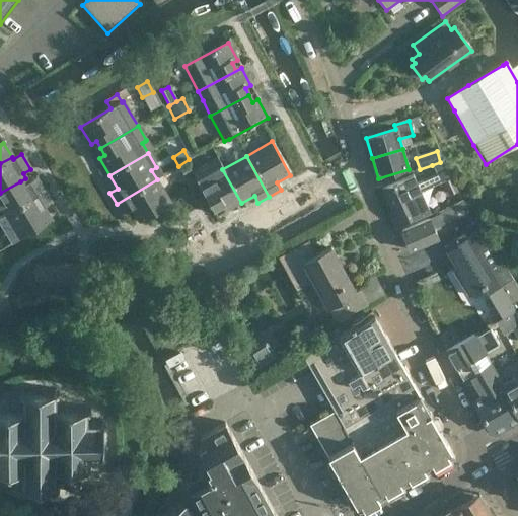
[(416,186),(413,177),(382,191),(389,208),(421,194),(451,179),(443,162),(440,162),(432,165),(437,176),(416,186)]
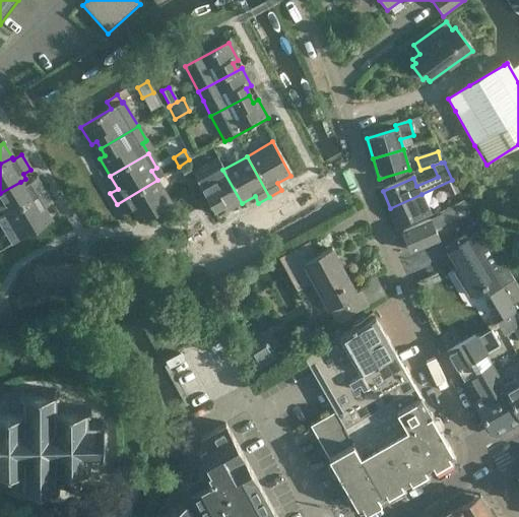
[(206,166),(191,174),(192,174),(199,188),(213,212),(221,207),(224,213),(242,203),(222,170),(219,164),(208,170),(206,166)]
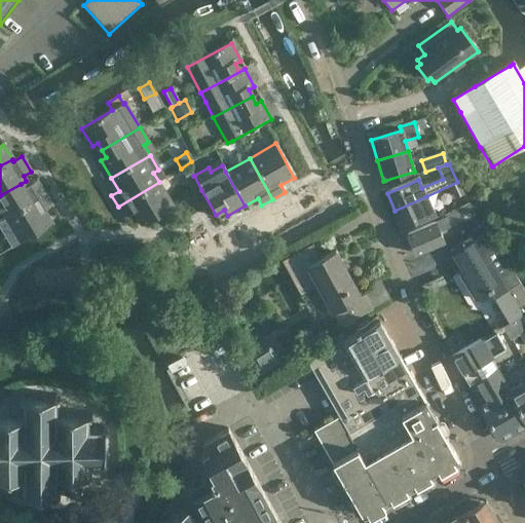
[(26,181),(21,184),(0,195),(0,213),(5,222),(45,197),(36,181),(29,185),(26,181)]
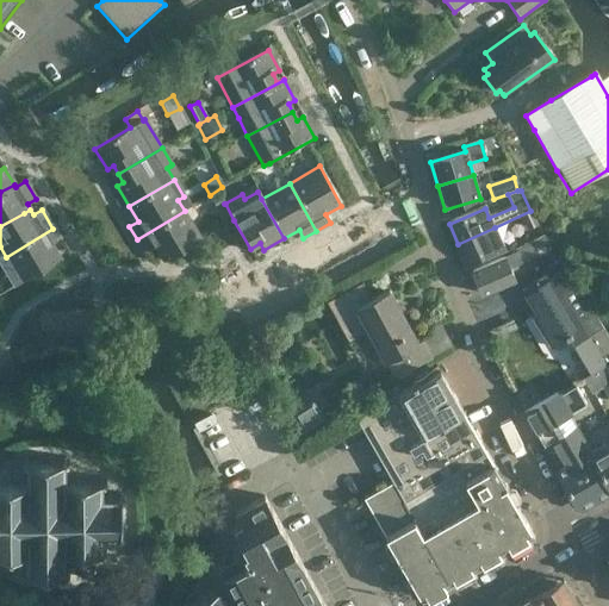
[(163,263),(202,239),(185,211),(137,239),(145,254),(154,248),(163,263)]
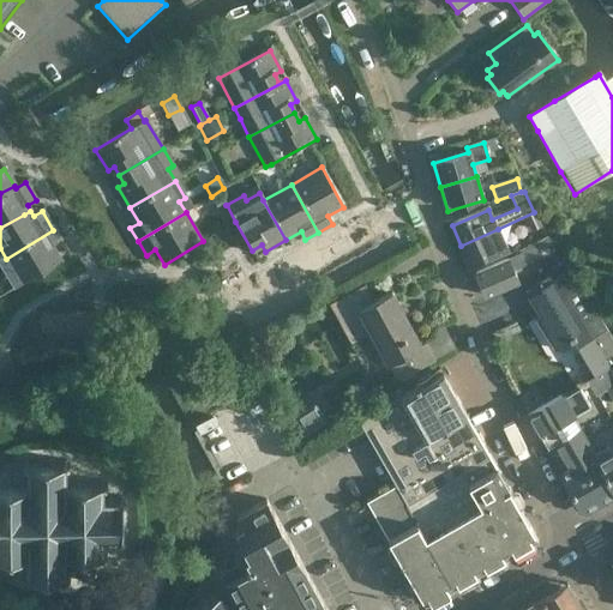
[(508,251),(498,229),(461,246),(470,266),(508,251)]
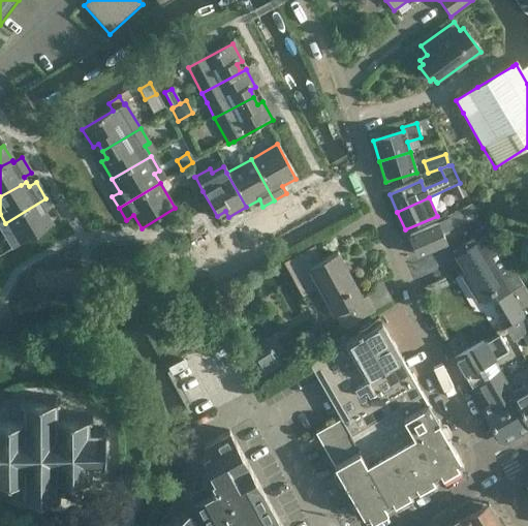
[(5,223),(11,234),(19,246),(53,226),(44,213),(52,209),(45,198),(5,223)]
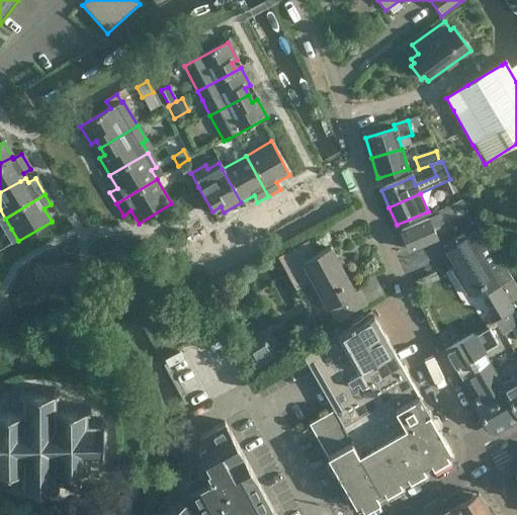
[(461,201),(451,206),(451,207),(456,219),(466,215),(461,201)]
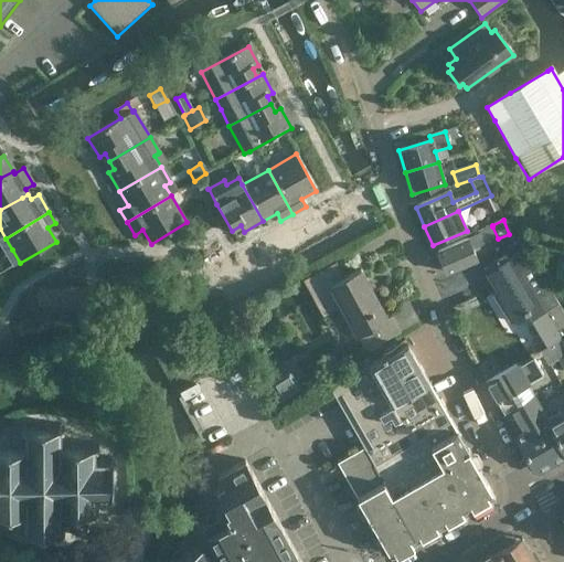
[(478,235),(467,241),(436,254),(445,274),(476,262),(471,252),(483,246),(478,235)]
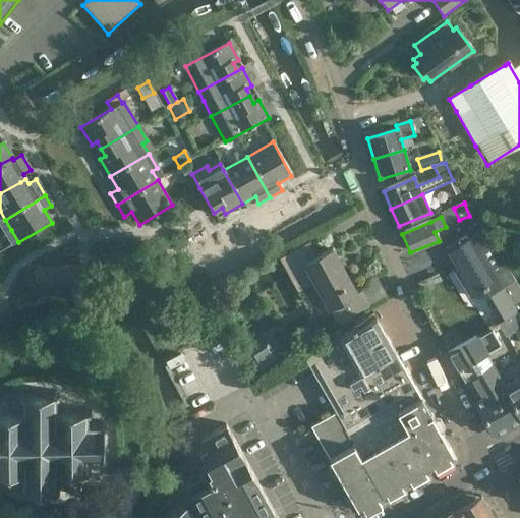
[(465,236),(446,248),(449,252),(447,252),(458,271),(454,273),(462,286),(469,297),(469,299),(482,291),(483,291),(486,290),(504,320),(519,309),(519,292),(492,245),(484,248),(476,235),(467,240),(465,236)]
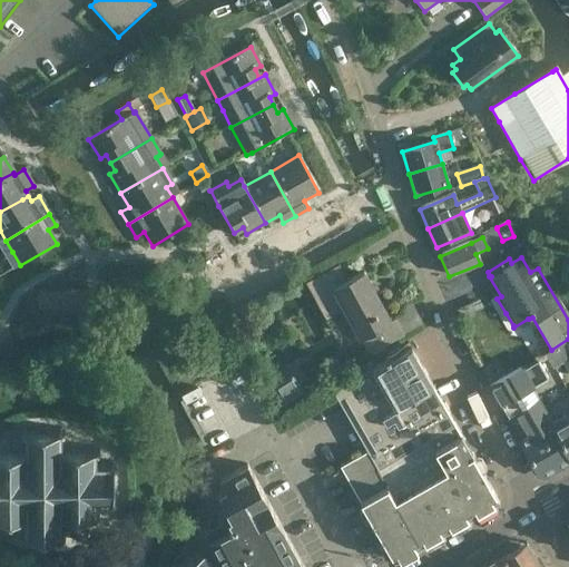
[(339,266),(305,284),(324,320),(341,310),(357,341),(368,357),(399,339),(392,326),(363,273),(346,282),(339,266)]
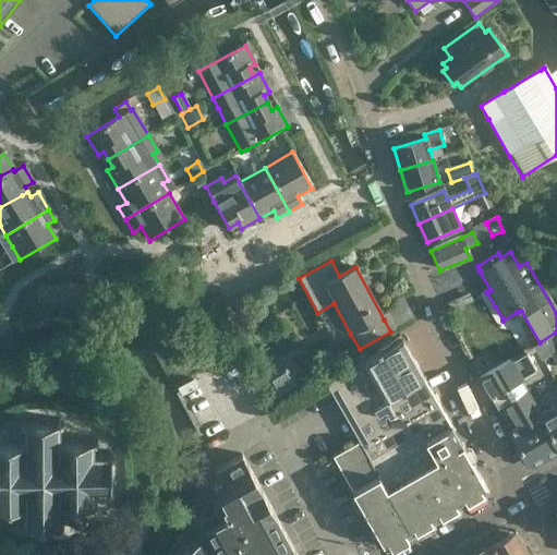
[(534,346),(531,348),(533,350),(540,363),(551,358),(556,369),(556,333),(552,336),(534,346)]
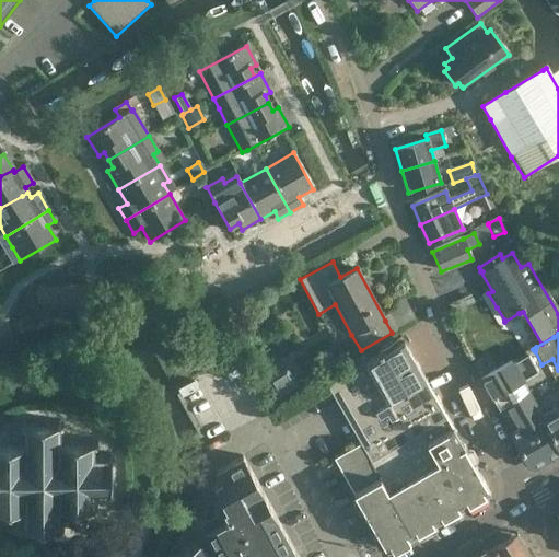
[(446,419),(403,343),(326,386),(360,443),(371,463),(446,419)]
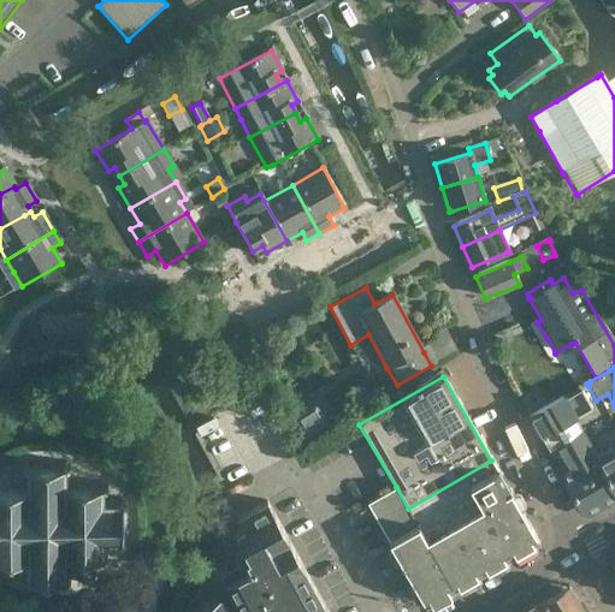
[(591,410),(587,404),(580,390),(561,400),(560,398),(527,416),(540,439),(591,410)]
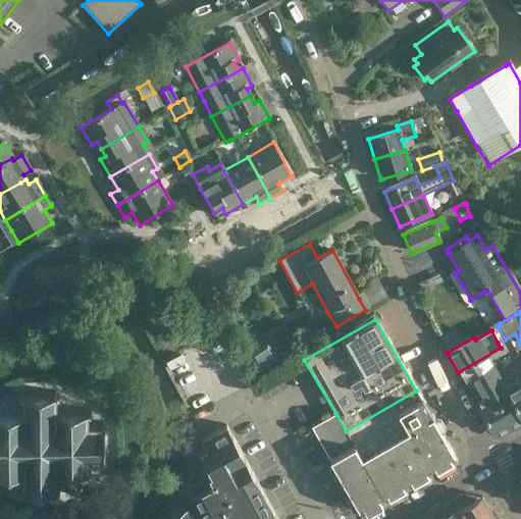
[(266,345),(248,357),(260,375),(278,363),(266,345)]
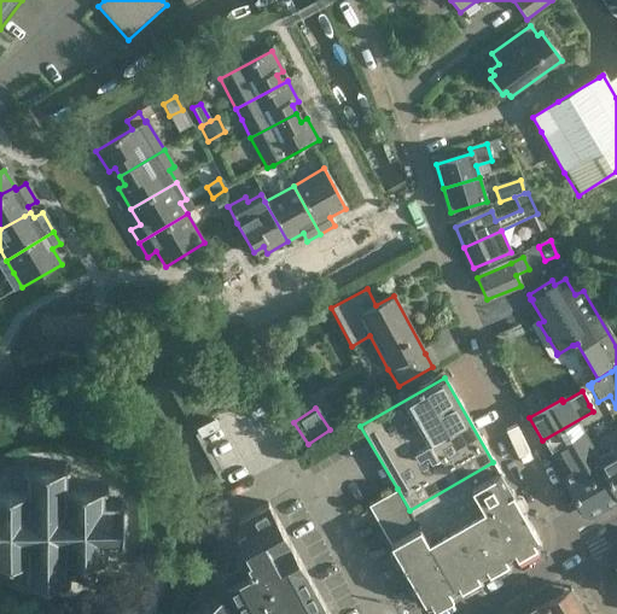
[(598,457),(577,421),(542,440),(549,454),(556,450),(570,477),(563,480),(585,518),(616,498),(616,495),(595,458),(598,457)]
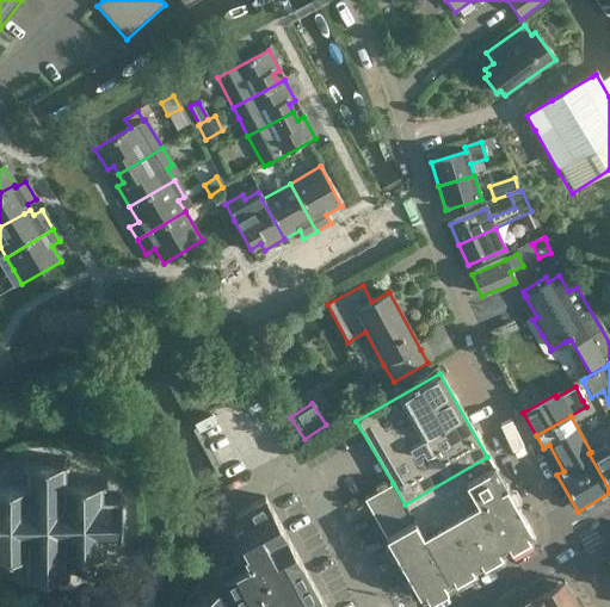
[(609,440),(591,452),(589,453),(609,489),(609,440)]
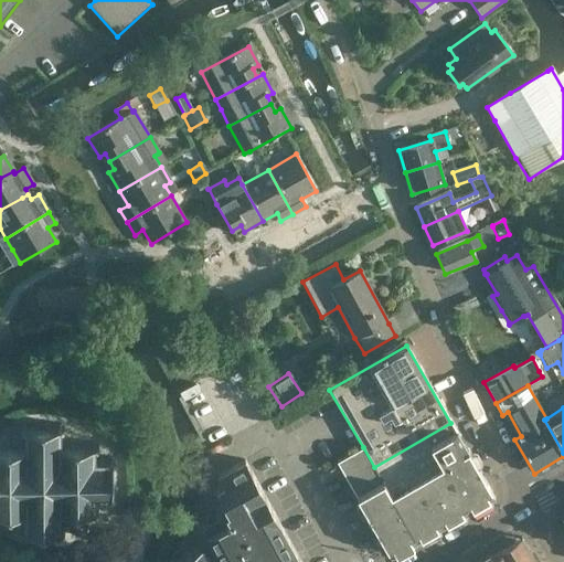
[(493,498),(450,423),(374,467),(363,447),(334,464),(390,558),(493,498)]
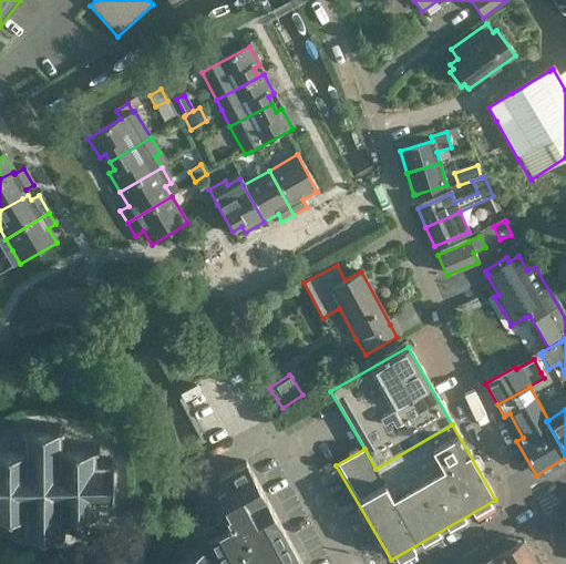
[(112,503),(111,464),(94,465),(94,451),(60,451),(60,432),(22,432),(22,453),(0,452),(0,518),(14,518),(14,536),(22,536),(22,539),(60,537),(60,536),(74,536),(86,536),(85,518),(94,518),(94,503),(112,503)]
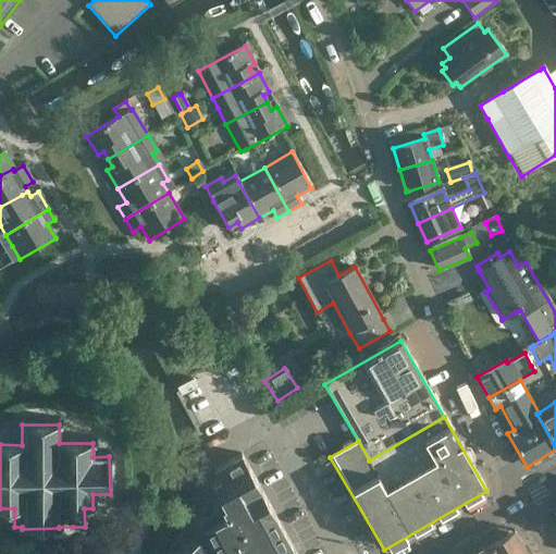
[(293,553),(239,456),(213,470),(218,479),(211,483),(223,505),(221,506),(198,518),(196,515),(189,518),(207,553),(293,553)]
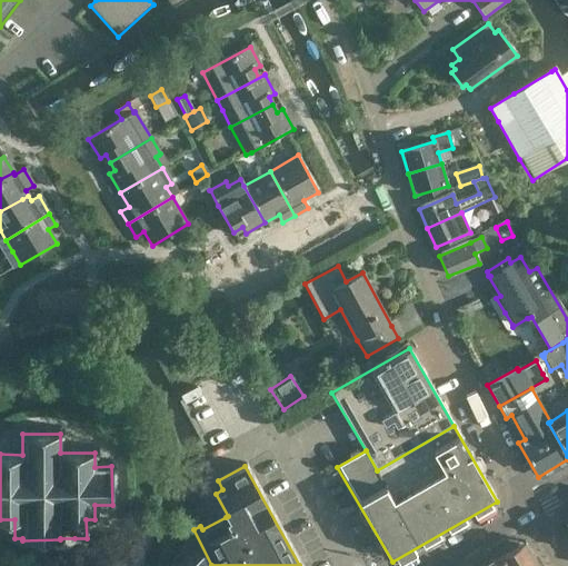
[(211,565),(193,529),(171,565),(211,565)]
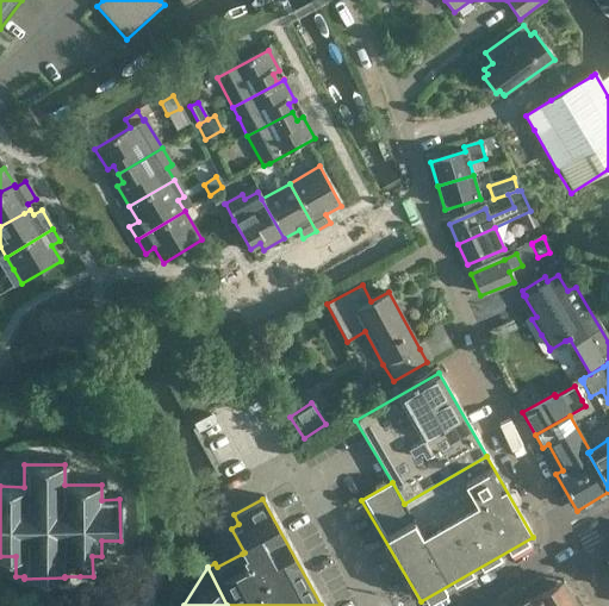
[(554,585),(517,605),(576,605),(565,588),(563,583),(561,581),(559,582),(554,585)]
